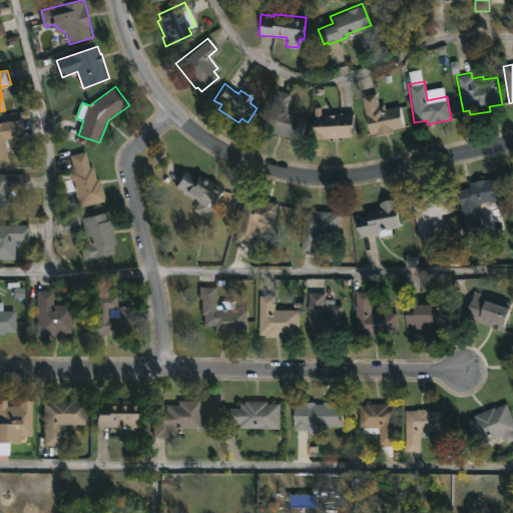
[(305,118),(301,135),(280,129),(279,133),(264,130),(274,90),(289,93),(283,113),(305,118)]
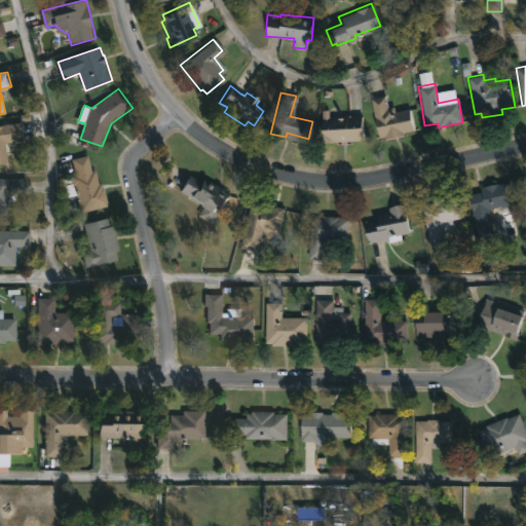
[(384,95),(386,107),(392,105),(393,111),(408,108),(413,129),(402,133),(403,135),(385,139),(384,136),(378,138),(369,98),(384,95)]
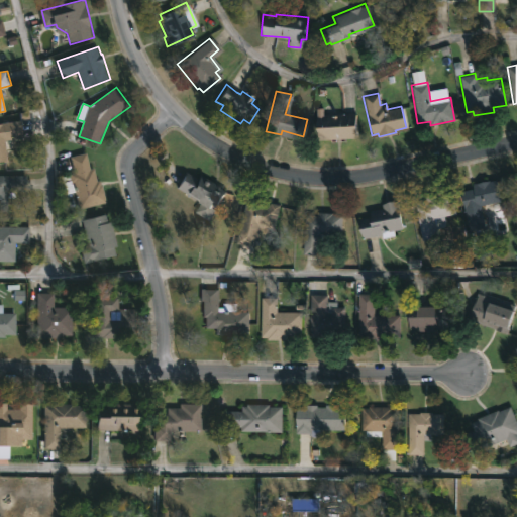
[(322,107),(322,114),(354,112),(356,137),(316,139),(314,108),(322,107)]
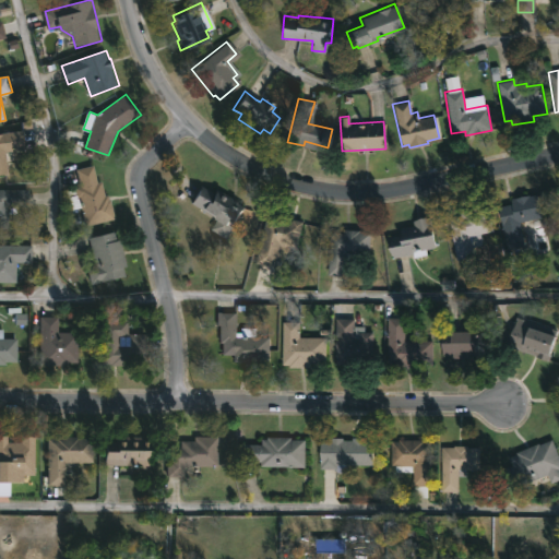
[(9,163),(10,174),(0,175),(0,132),(25,130),(27,150),(8,152),(9,163)]
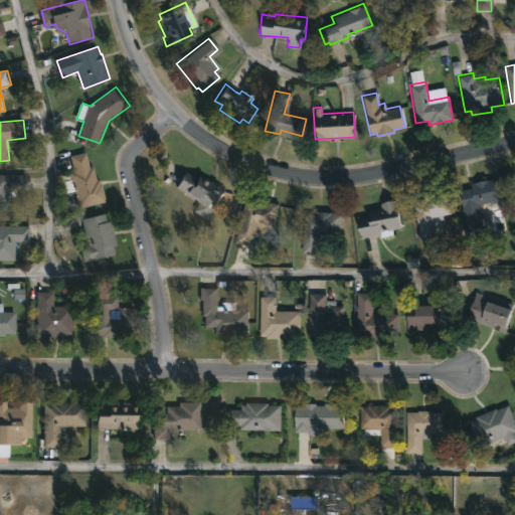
[(88,153),(91,168),(95,167),(98,180),(102,179),(107,201),(80,208),(76,191),(67,193),(64,181),(72,179),(70,173),(75,172),(71,156),(88,153)]
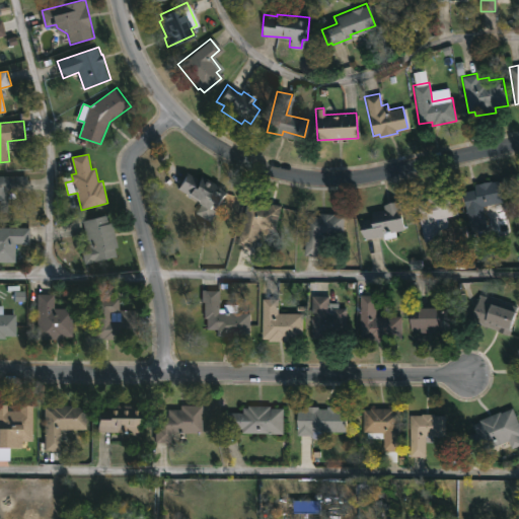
[(183,170),(196,178),(199,173),(228,192),(210,220),(198,212),(202,206),(172,188),(183,170)]
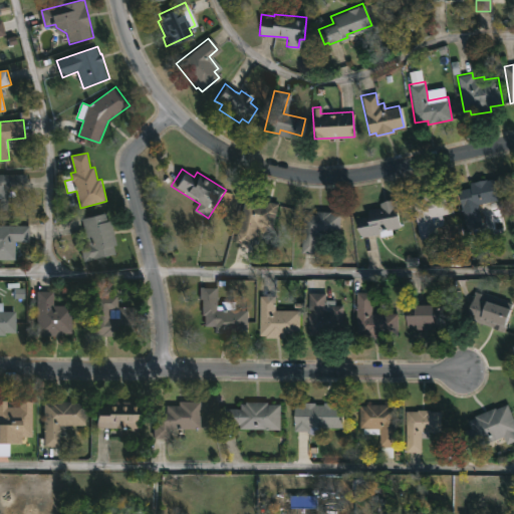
[(0,174),(28,175),(38,176),(38,188),(9,189),(9,210),(0,209),(0,174)]
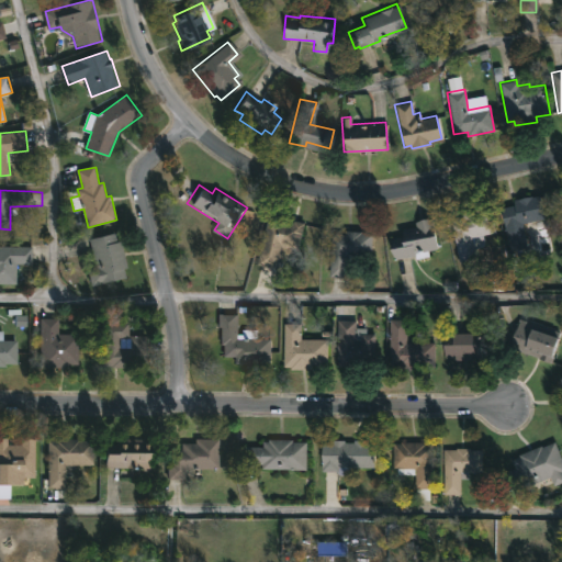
[(539,194),(544,217),(527,222),(529,229),(523,231),(526,247),(508,250),(499,208),(513,204),(512,199),(515,198),(515,200),(539,194)]
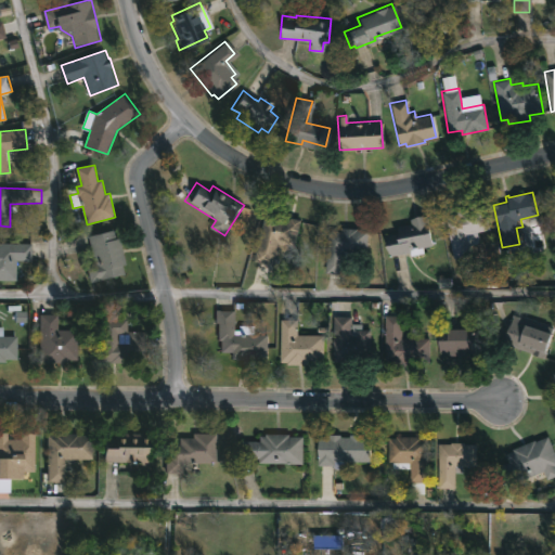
[(483,206),(488,229),(476,231),(478,242),(467,245),(469,254),(452,257),(444,217),(456,215),(455,210),(483,206)]
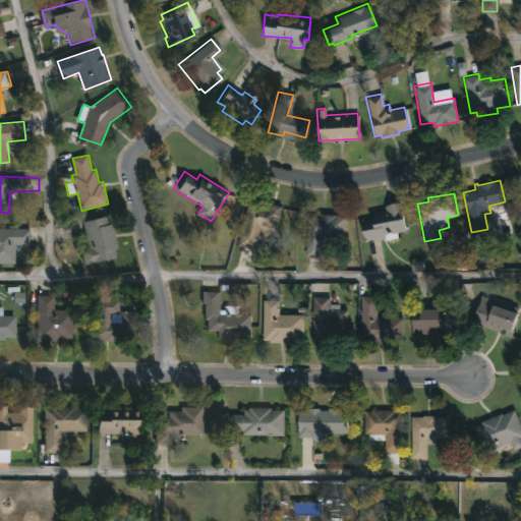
[(281,207),(276,229),(268,227),(267,230),(261,229),(255,247),(237,243),(247,196),(270,201),(270,204),(281,207)]
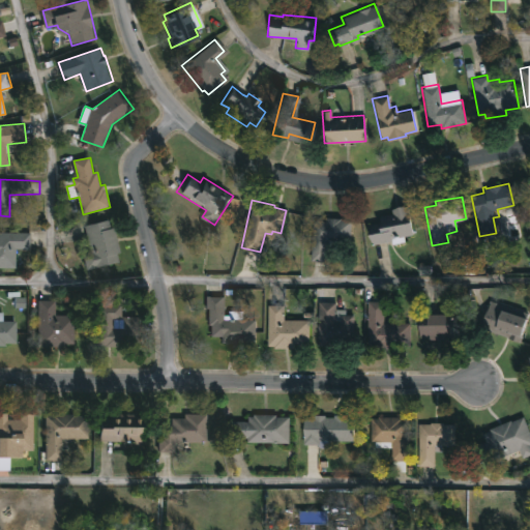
[(404,241),(391,243),(390,241),(371,244),(367,224),(380,221),(379,215),(391,213),(390,208),(407,205),(412,235),(403,237),(404,241)]
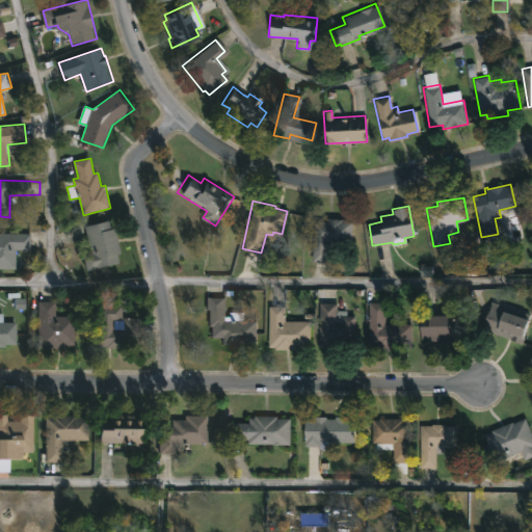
[(351,220),(350,243),(327,241),(326,262),(310,261),(312,220),(325,221),(325,217),(351,220)]
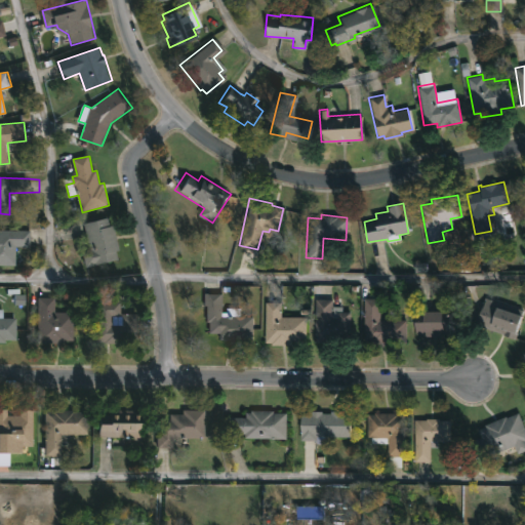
[(109,217),(111,226),(114,225),(120,250),(118,250),(120,258),(86,267),(83,251),(90,249),(84,224),(109,217)]
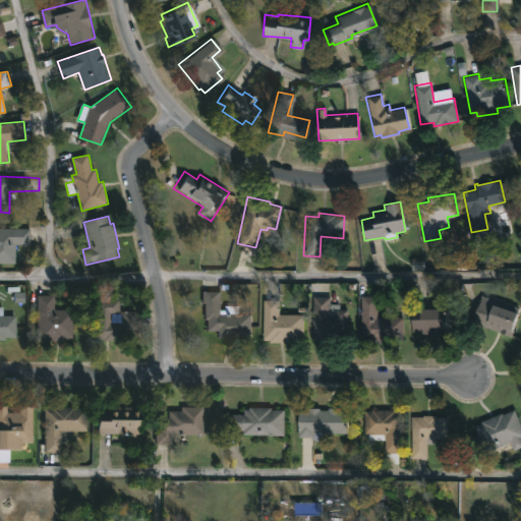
[(17,245),(17,264),(0,264),(0,229),(32,229),(32,245),(17,245)]
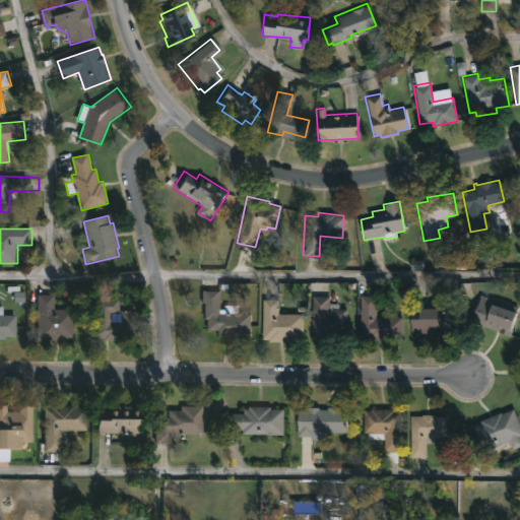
[(218,291),(218,309),(223,309),(223,305),(237,305),(237,313),(250,313),(249,339),(215,337),(215,331),(204,331),(205,320),(202,320),(202,304),(200,304),(200,290),(218,291)]
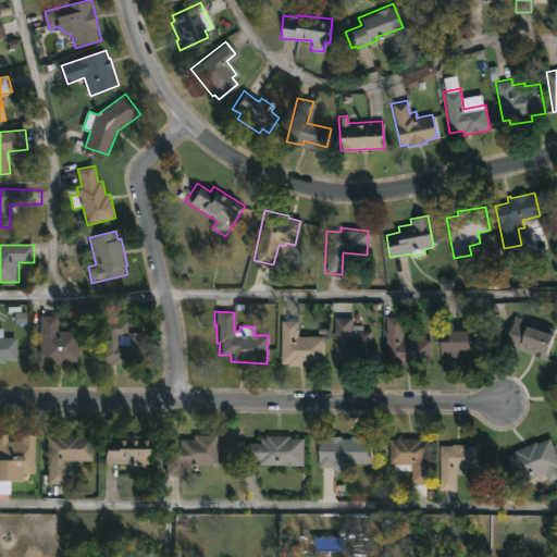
[(15,324),(25,324),(25,313),(16,313),(15,324)]
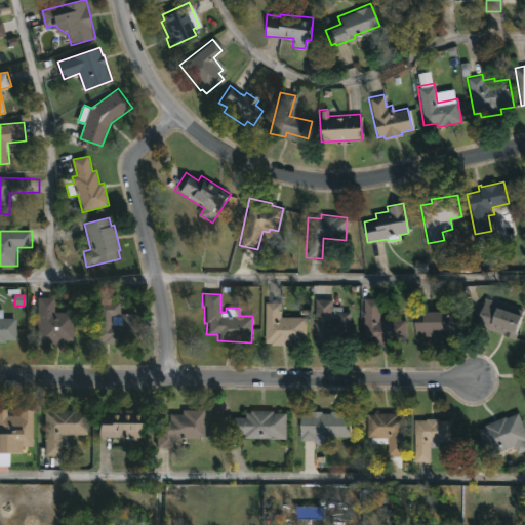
[(56,297),(55,312),(75,313),(74,342),(38,342),(39,297),(56,297)]
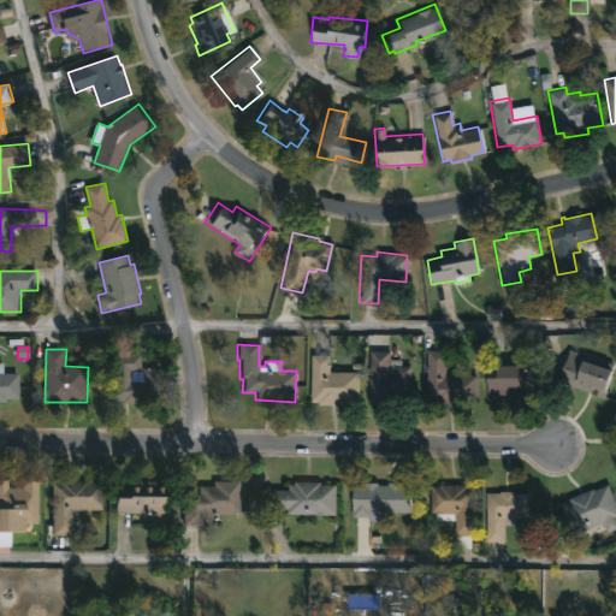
[(446,349),(445,374),(477,374),(477,404),(426,404),(426,349),(446,349)]
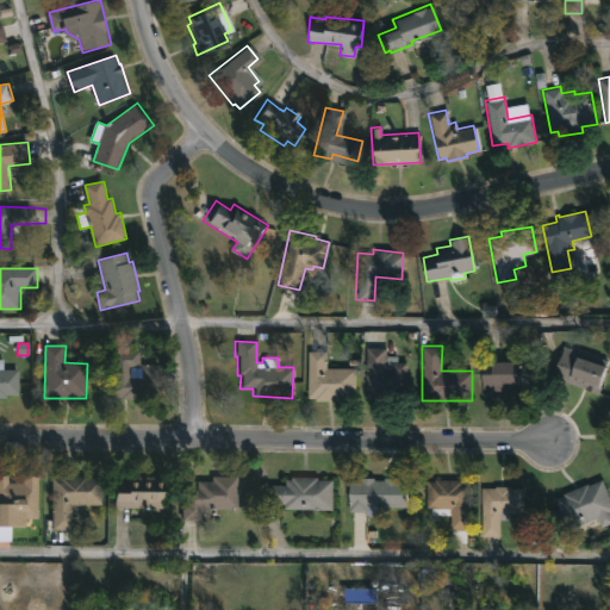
[(607,361),(596,391),(552,375),(562,346),(607,361)]
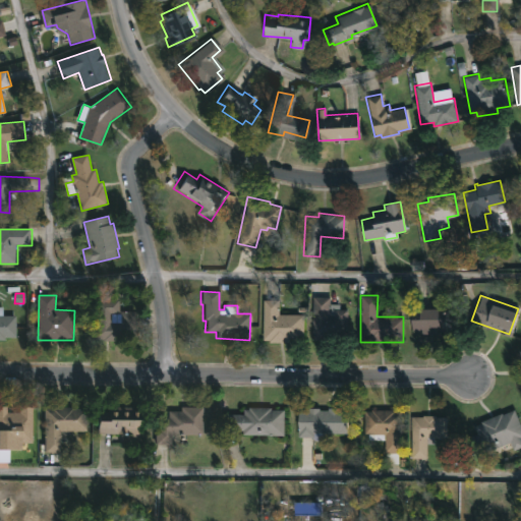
[(329,296),(329,311),(334,311),(334,308),(347,308),(347,339),(311,339),(311,296),(329,296)]
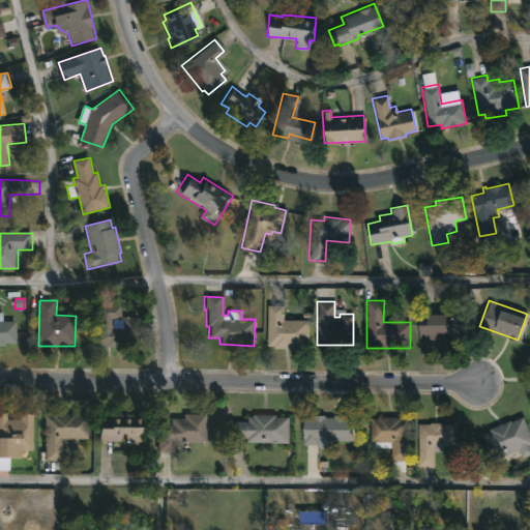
[(127,341),(126,346),(108,347),(108,346),(97,345),(98,304),(124,304),(124,317),(140,317),(140,341),(127,341)]
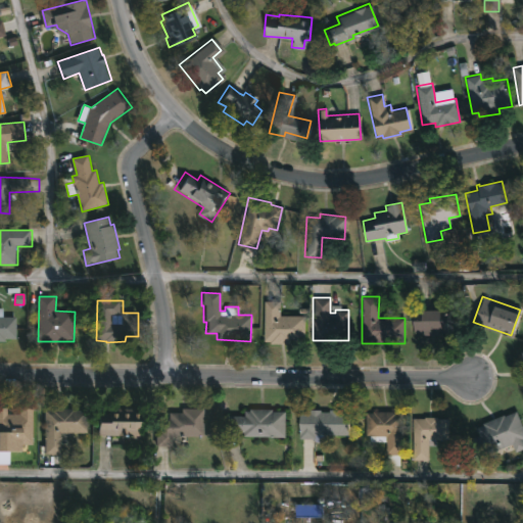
[(280,301),(279,315),(304,316),(304,341),(290,341),(290,343),(270,343),(270,341),(263,341),(264,300),(280,301)]
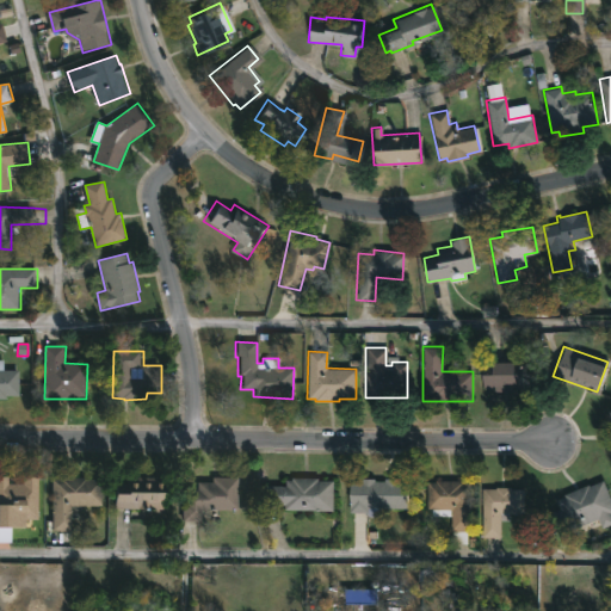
[(522,358),(522,390),(482,389),(482,358),(522,358)]
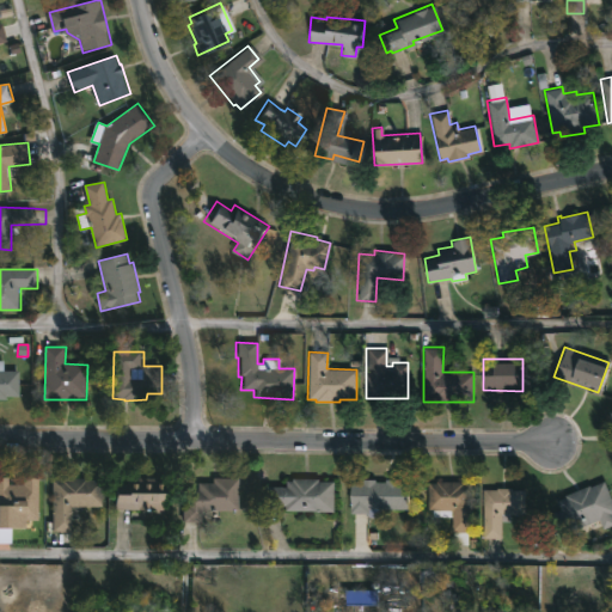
[(0,361),(5,361),(5,369),(20,371),(20,396),(7,396),(7,399),(0,399),(0,361)]
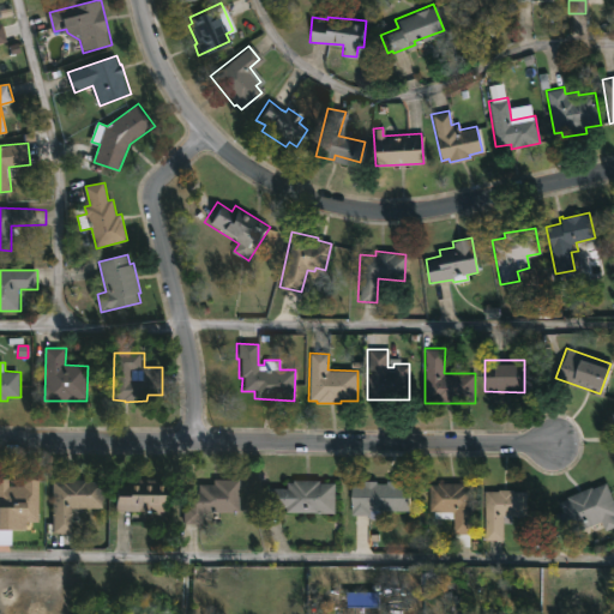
[(0,479),(10,479),(10,486),(25,486),(25,480),(40,480),(40,522),(26,522),(26,531),(12,531),(12,546),(0,546),(0,479)]
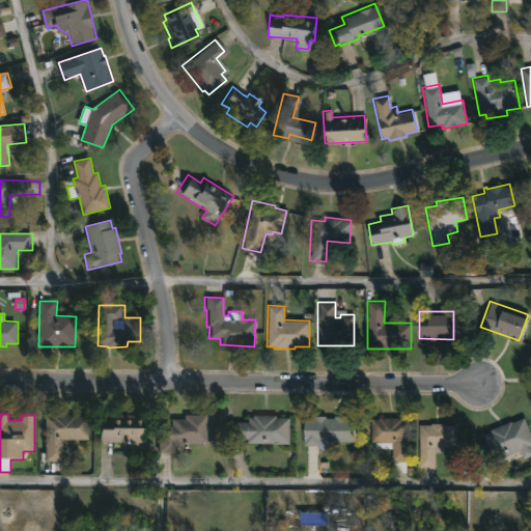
[(104,443),(102,443),(102,417),(110,417),(110,414),(145,414),(144,443),(104,443)]
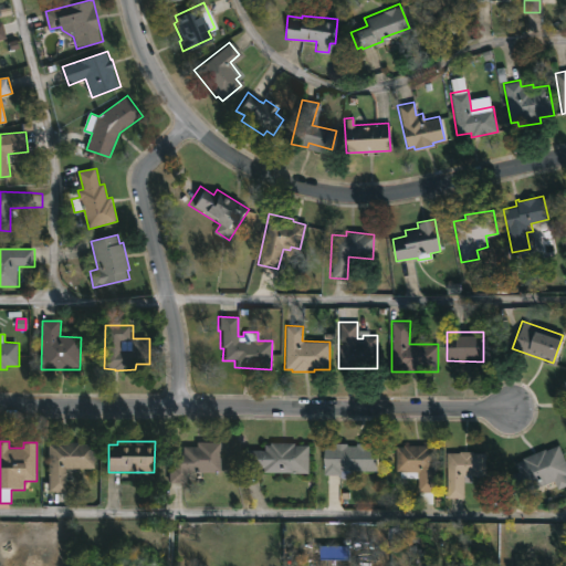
[(293,442),(293,444),(307,444),(306,473),(259,472),(259,469),(242,468),(242,450),(261,450),(261,444),(268,444),(268,441),(293,442)]
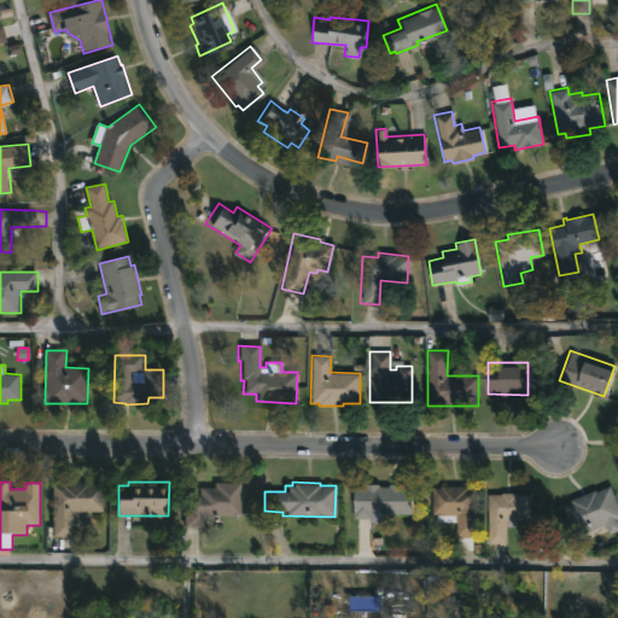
[(88,483),(88,485),(105,485),(105,512),(75,512),(75,537),(56,537),(56,484),(88,483)]
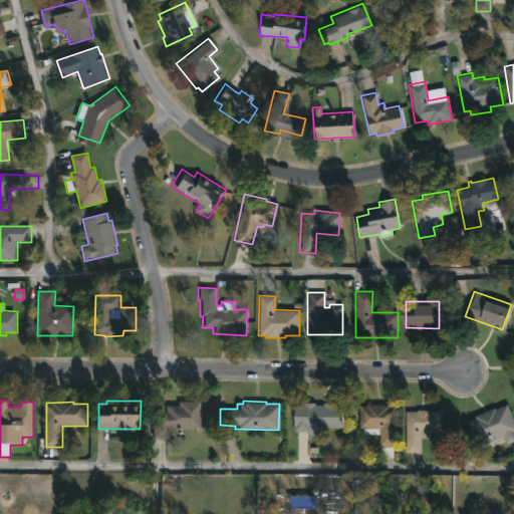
[(157,438),(155,438),(155,406),(181,406),(181,402),(197,402),(197,430),(172,430),(172,439),(157,438)]
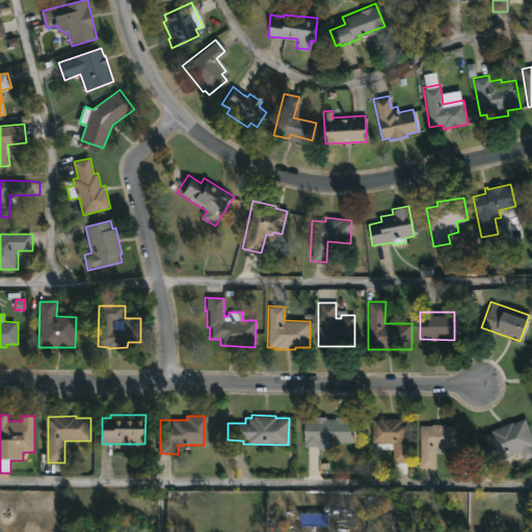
[(345,417),(345,419),(353,419),(352,442),(313,442),(313,447),(302,446),(303,419),(313,419),(313,417),(334,419),(334,416),(345,417)]
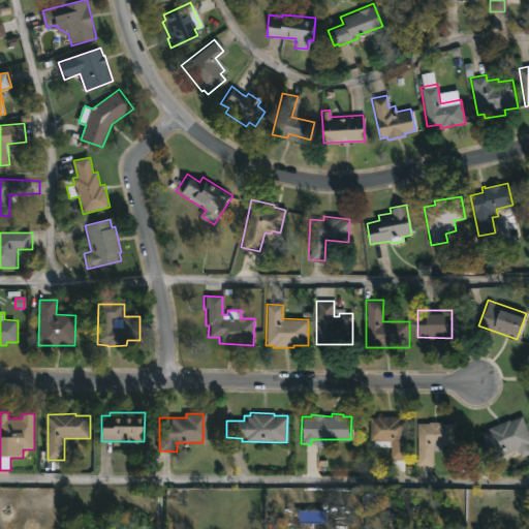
[(406,418),(405,460),(404,460),(403,470),(390,470),(389,446),(372,446),(372,439),(368,439),(368,416),(375,416),(375,415),(399,415),(400,417),(406,418)]
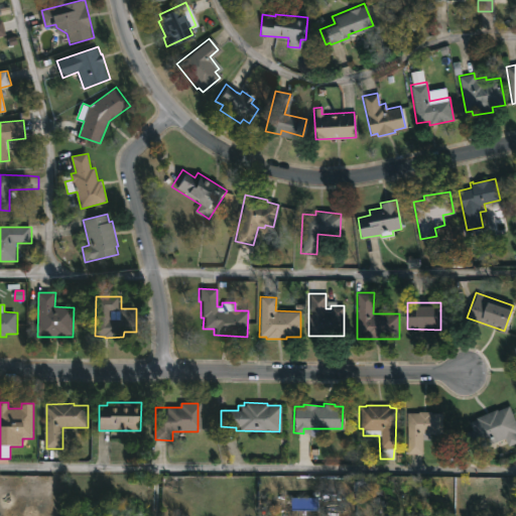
[(508,405),(515,428),(515,431),(514,433),(515,438),(515,441),(508,445),(505,438),(479,448),(476,442),(463,448),(458,435),(471,429),(469,422),(476,419),(475,417),(508,405)]
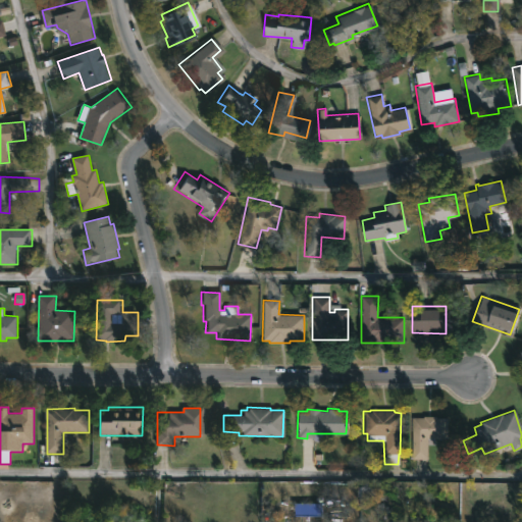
[(435,416),(435,417),(446,417),(446,438),(425,438),(425,458),(411,458),(411,417),(435,416)]
